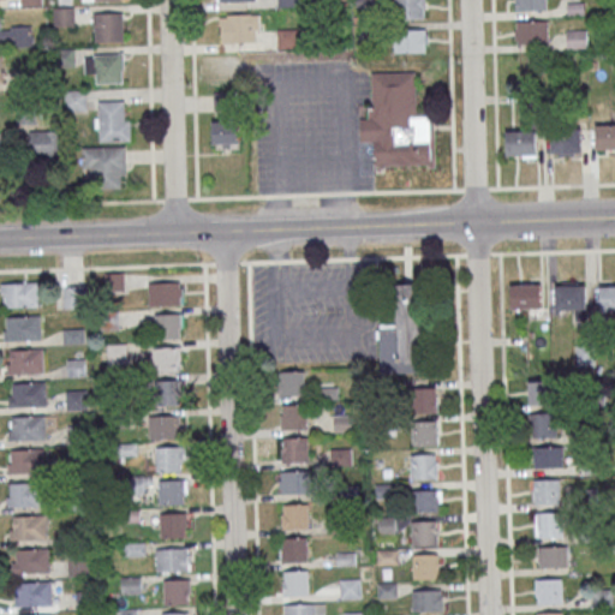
[(425,0),(427,18),(394,19),(393,0),(425,0)]
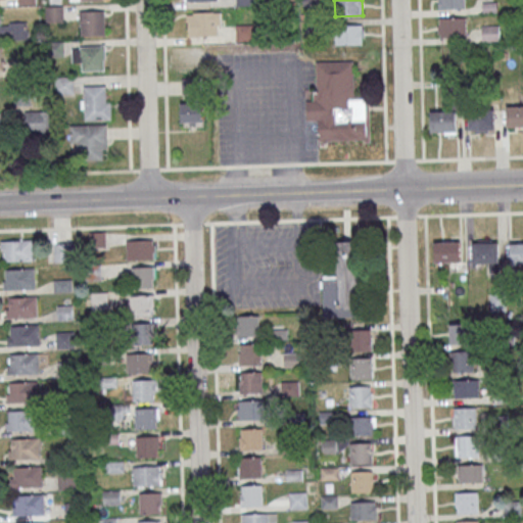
[(466,0),(467,8),(439,9),(438,0),(466,0)]
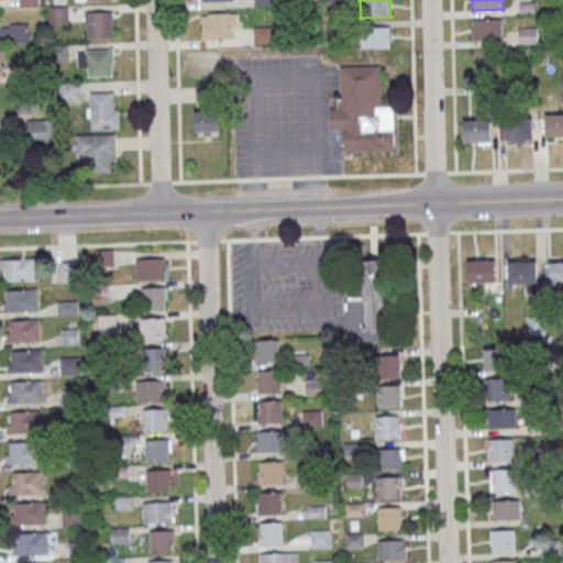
[(48,7),(67,6),(68,23),(48,23),(48,7)]
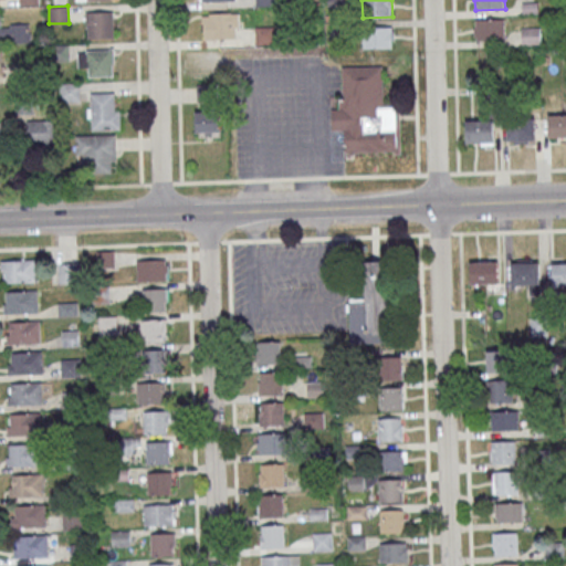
[(114,38),(114,11),(86,11),(86,38),(114,38)]
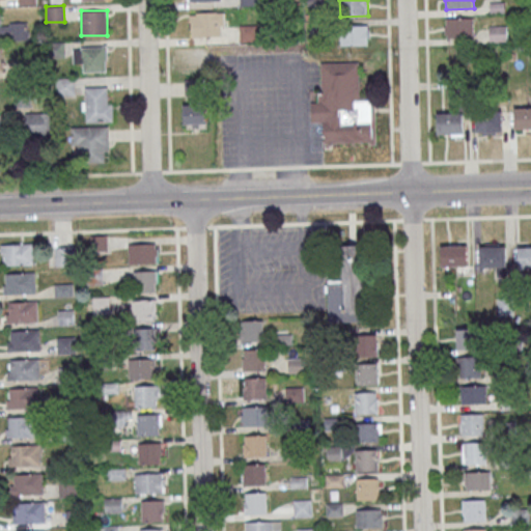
[(189,11),(189,36),(220,36),(220,11),(189,11)]
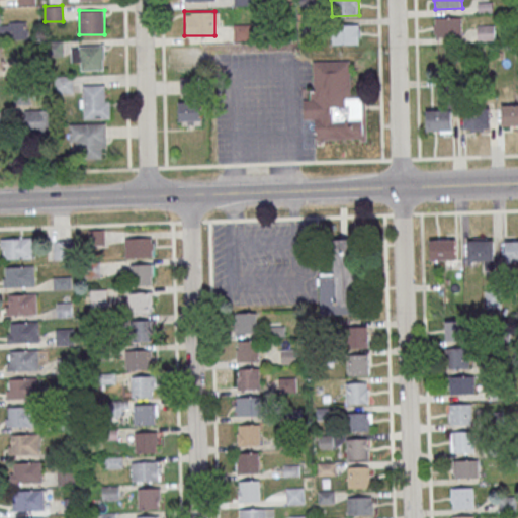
[(462,17),(434,17),(434,36),(462,36),(462,17)]
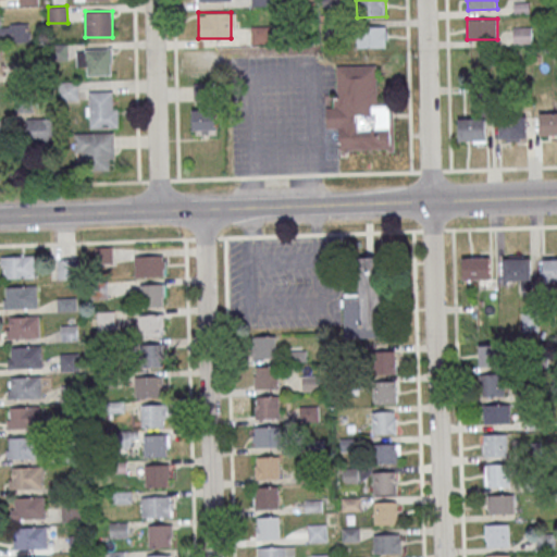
[(386,27),(357,27),(357,47),(386,47),(386,27)]
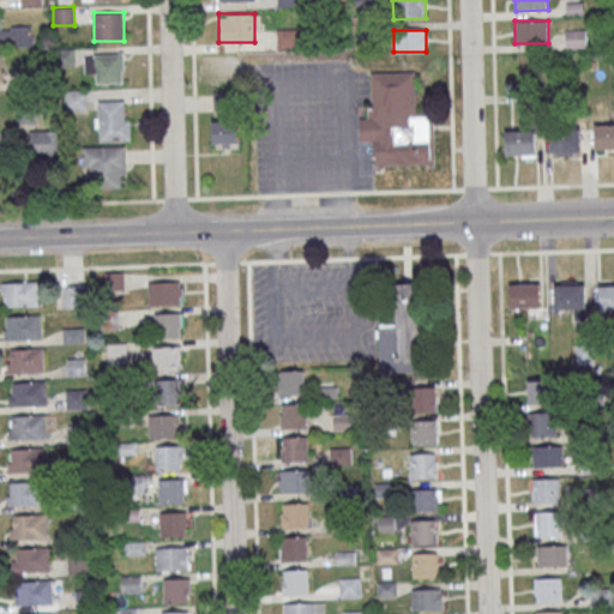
[(86,53),(86,83),(124,83),(124,53),(86,53)]
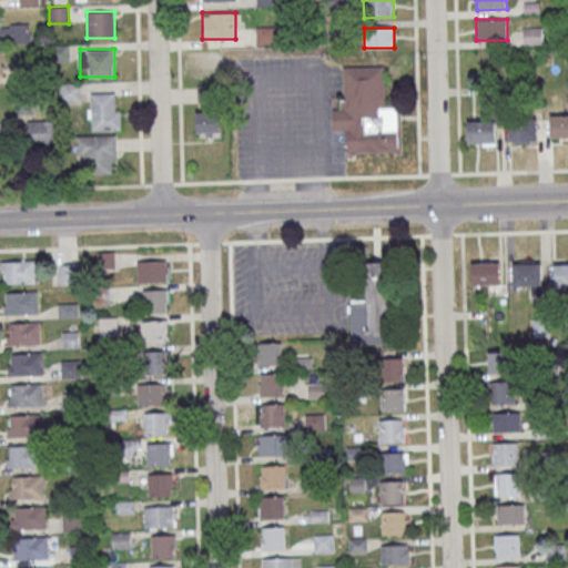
[(343,68),(384,66),(385,103),(401,103),(403,153),(346,155),(345,130),(334,131),(333,110),(341,109),(340,100),(344,100),(343,68)]
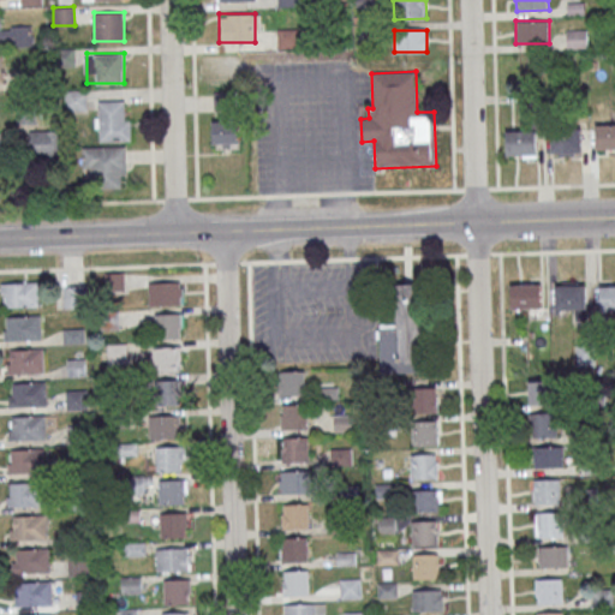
[(87,90),(65,90),(65,109),(87,109),(87,90)]
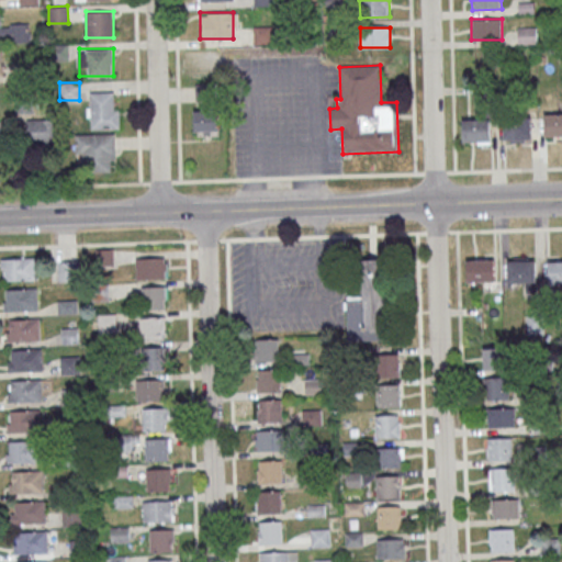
[(90,128),(119,128),(119,92),(90,92),(90,128)]
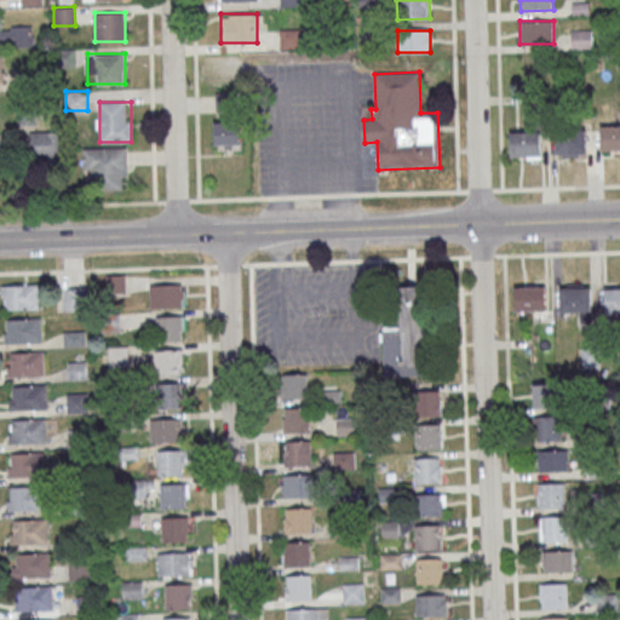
[(241,147),(241,121),(214,121),(214,147),(241,147)]
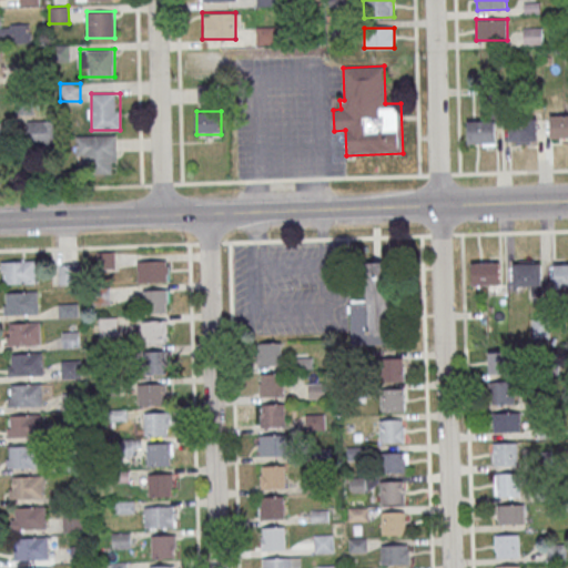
[(567,114),(550,115),(551,138),(567,137),(567,114)]
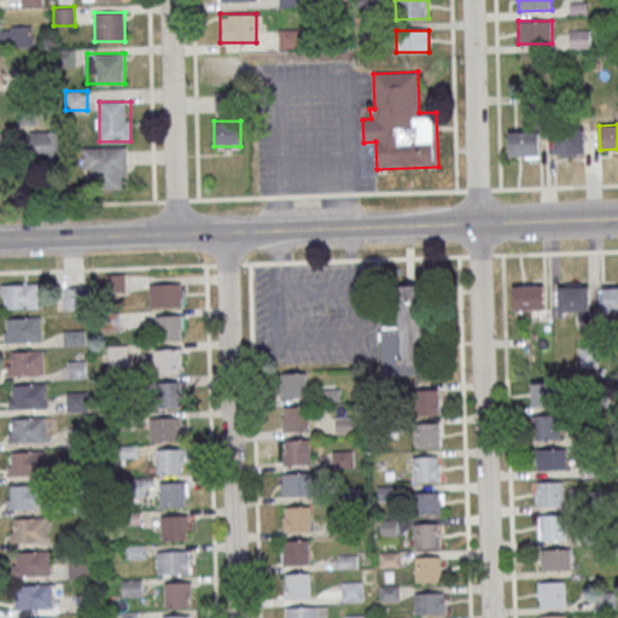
[(553,130),(554,153),(587,152),(586,129),(553,130)]
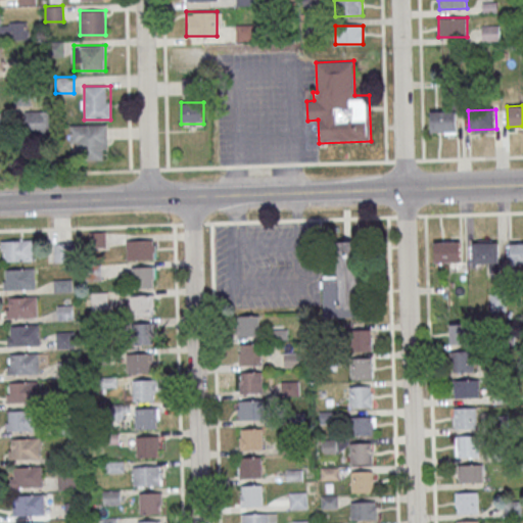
[(49,134),(49,111),(26,111),(26,134),(49,134)]
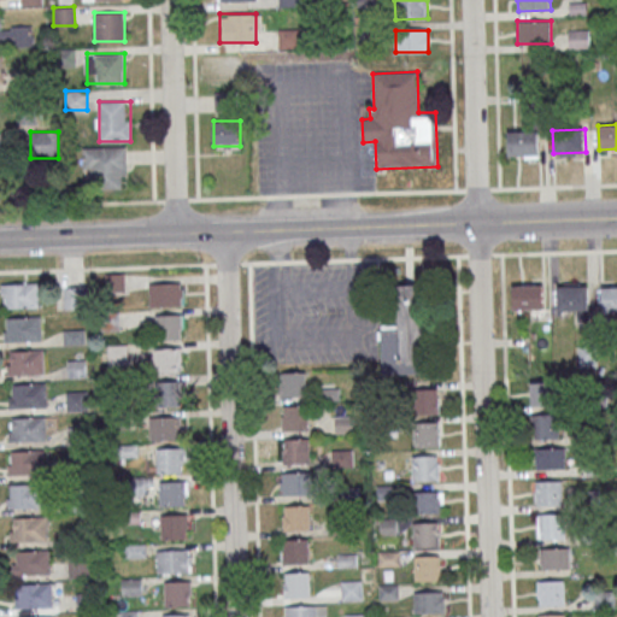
[(507,133),(507,156),(540,154),(540,131),(507,133)]
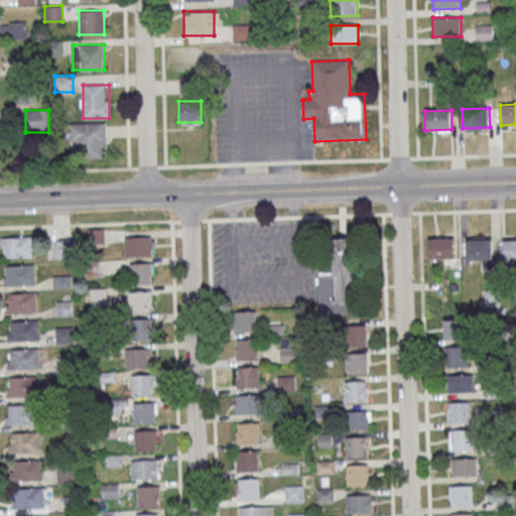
[(106,123),(70,123),(70,145),(78,145),(78,156),(106,156),(106,123)]
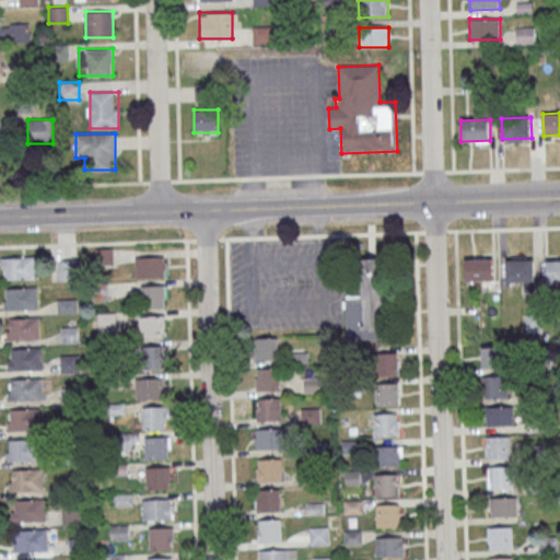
[(96,266),(114,266),(114,248),(96,248),(96,266)]
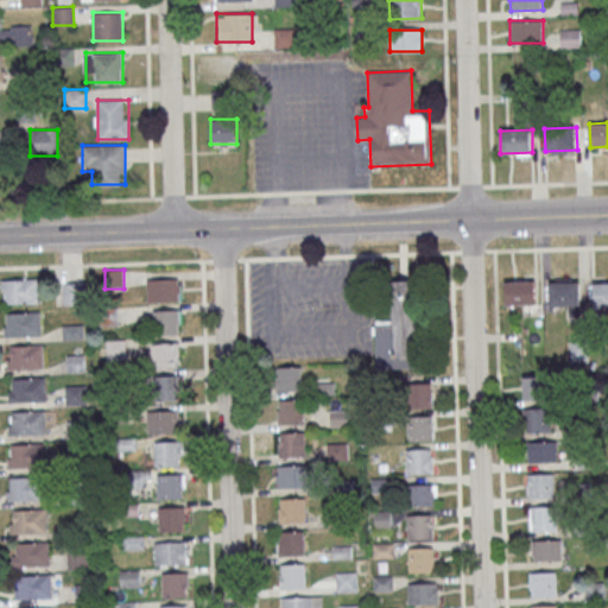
[(183,301),(182,278),(147,279),(147,302),(183,301)]
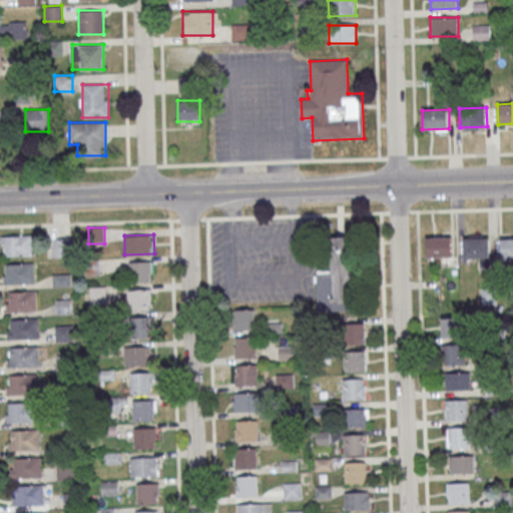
[(1,255),(32,255),(32,235),(1,235),(1,255)]
